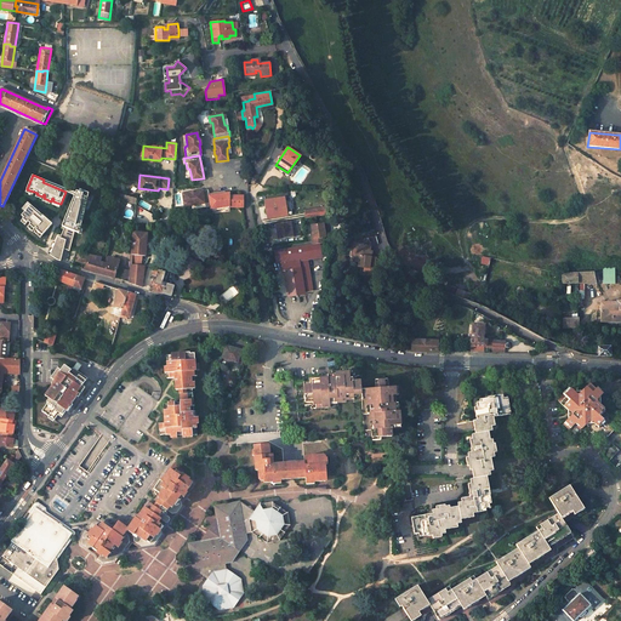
[(75,195),(75,193),(44,180),(43,182),(66,192),(75,195)]
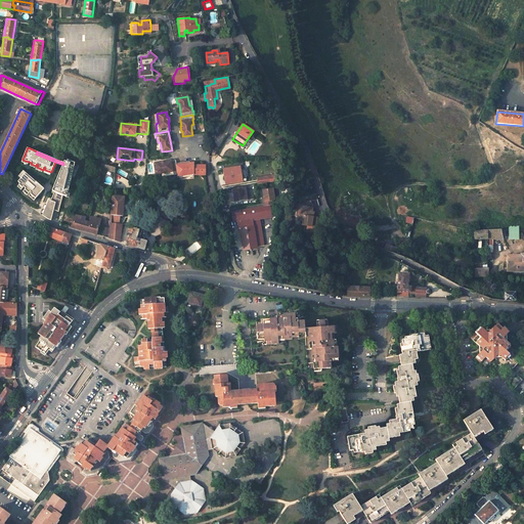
[(62,195),(67,197),(75,163),(68,160),(67,161),(58,182),(56,181),(52,190),(54,191),(50,201),(49,200),(42,215),(48,219),(49,219),(51,220),(54,210),(58,211),(62,195)]
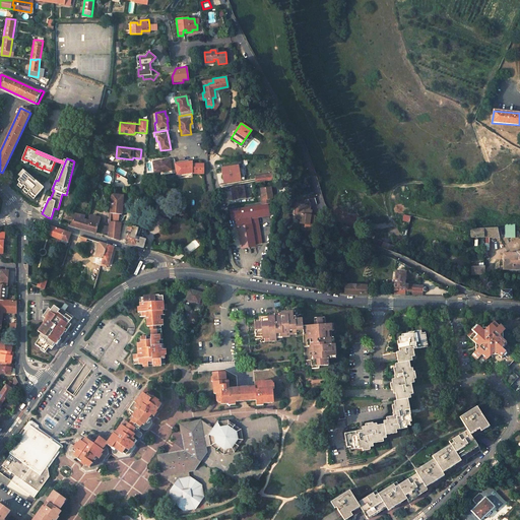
[(158,160),(152,161),(154,173),(160,172),(166,171),(166,174),(172,173),(176,173),(175,163),(174,159),(170,159),(170,158),(165,159),(158,160)]
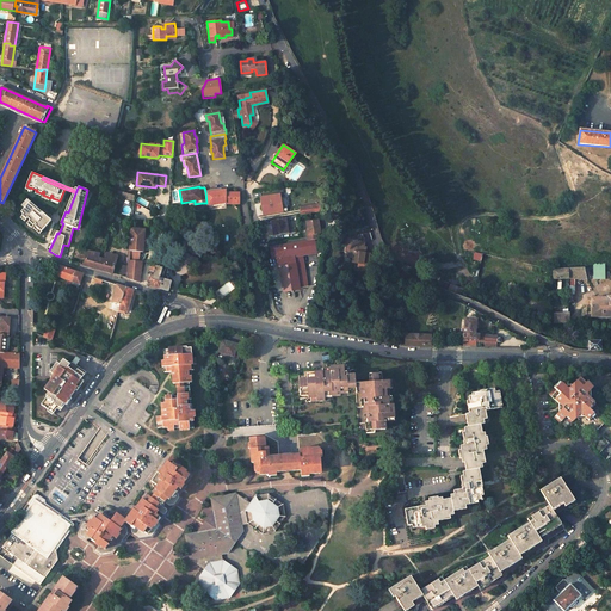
[(68,213),(78,187),(75,187),(74,190),(74,192),(66,211),(68,213)]
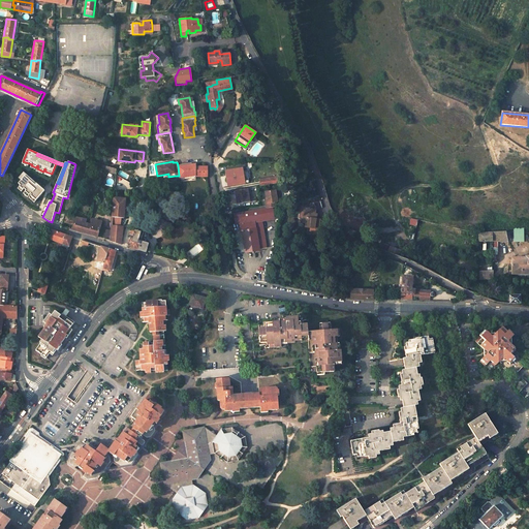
[(190,176),(195,176),(207,176),(207,175),(207,168),(207,166),(195,166),(195,164),(189,164),(186,163),(178,165),(179,176),(180,179),(190,178),(190,176)]
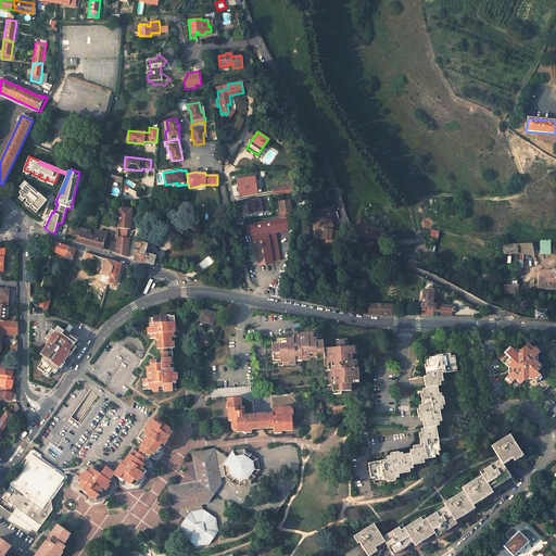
[(118,177),(104,173),(103,175),(111,177),(111,179),(112,179),(117,181),(118,179),(118,177)]
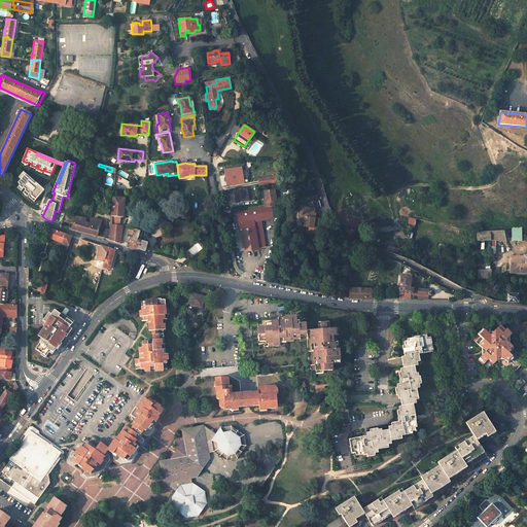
[(35,184),(36,183),(24,172),(19,177),(21,179),(25,175),(35,184)]
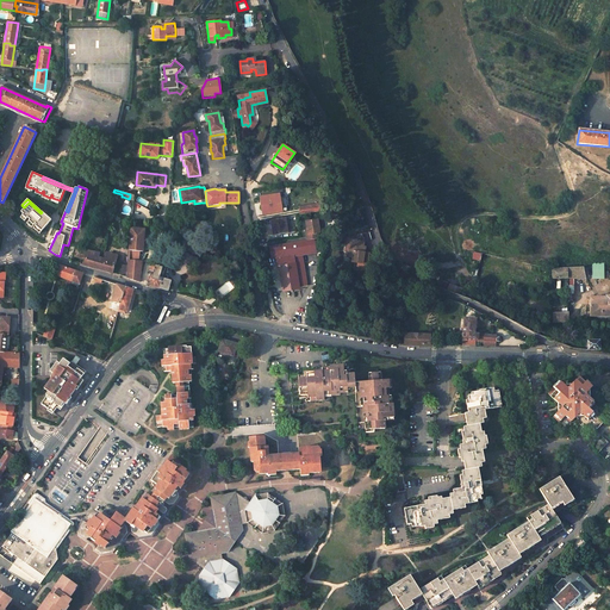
[(280,199),(261,201),(263,212),(272,211),(272,212),(282,211),(280,199)]
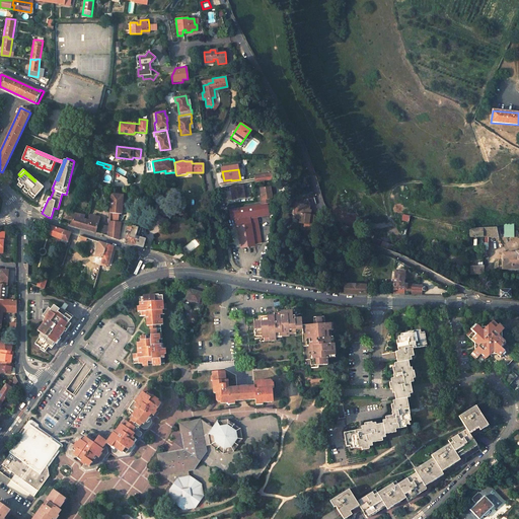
[(18,180),(20,181),(19,182),(22,186),(23,184),(25,187),(24,188),(28,192),(29,191),(30,192),(35,197),(44,187),(35,180),(34,181),(24,172),(20,176),(18,180)]
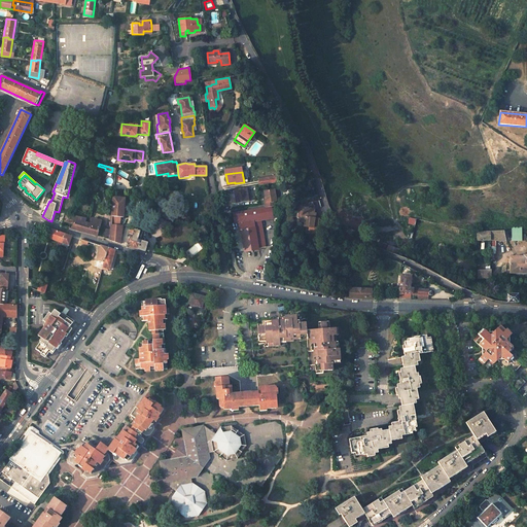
[(257,178),(258,185),(272,182),(271,176),(257,178)]
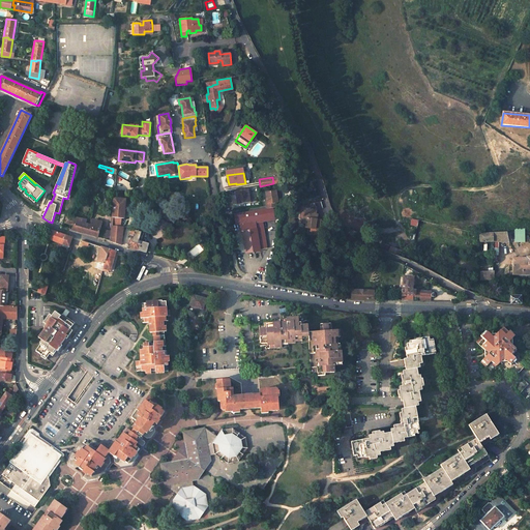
[(237,204),(249,202),(247,188),(235,190),(237,204)]
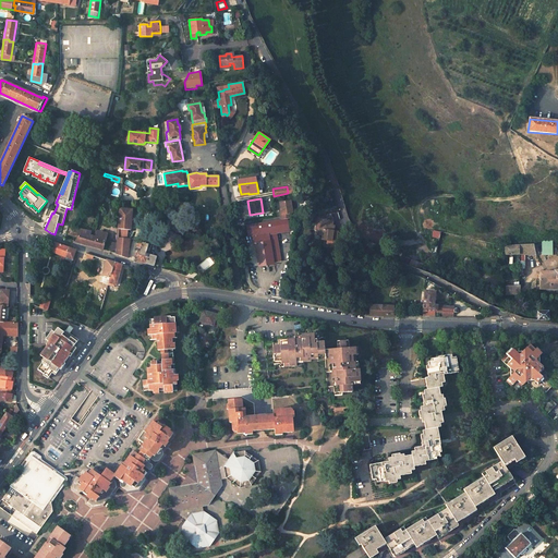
[(280,210),(281,215),(279,215),(280,220),(287,219),(291,218),(290,213),(292,213),(290,201),(279,202),(280,210)]
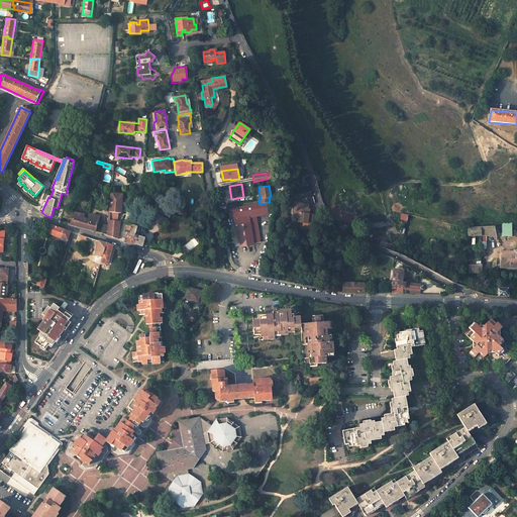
[(115,194),(111,193),(110,211),(109,218),(109,220),(117,221),(118,213),(121,213),(122,194),(118,194),(118,192),(115,192),(115,194)]
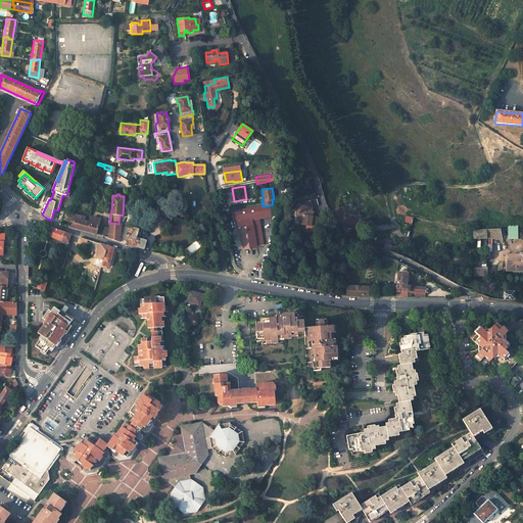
[(263,206),(231,211),(233,221),(238,221),(239,232),(241,241),(242,249),(256,246),(256,245),(264,245),(258,217),(271,215),(269,205),(263,206)]
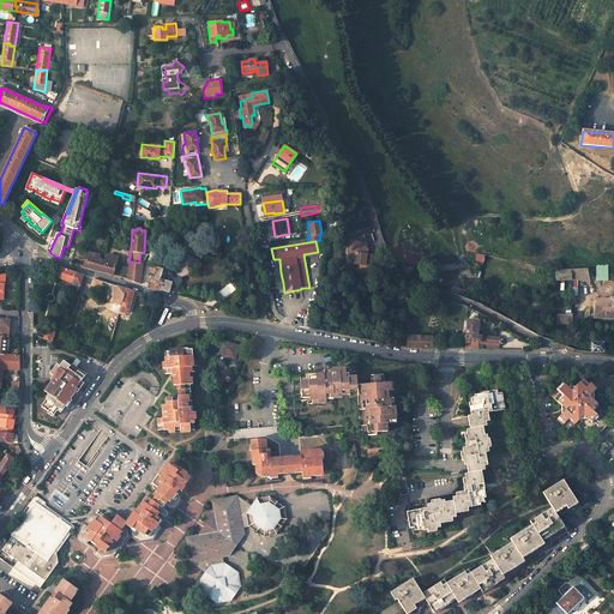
[(367,250),(365,250),(366,244),(349,241),(348,253),(351,259),(355,259),(356,252),(367,253),(367,250)]
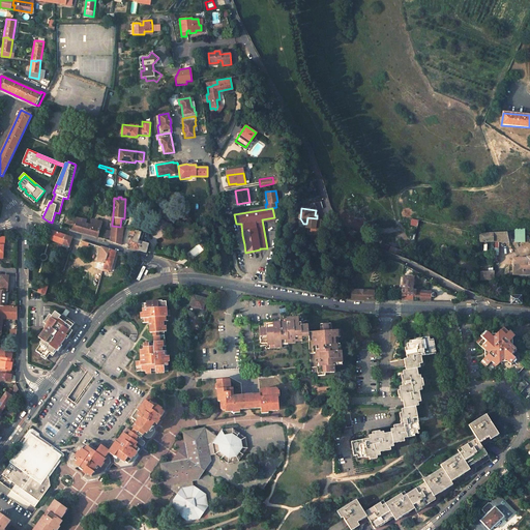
[(320,219),(317,218),(307,217),(306,224),(305,227),(315,229),(315,233),(319,233),(322,230),(320,225),(320,219)]
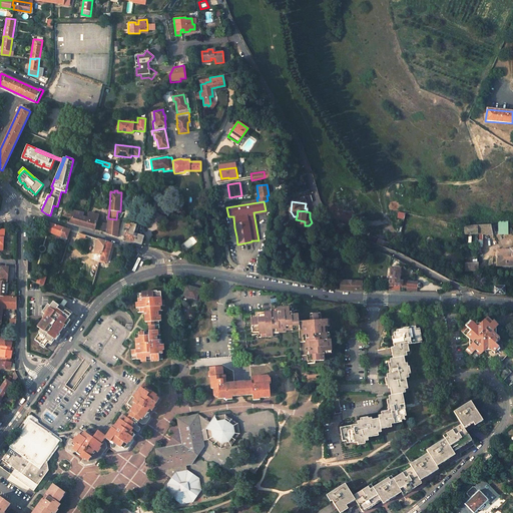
[(84,226),(87,217),(83,216),(83,214),(73,211),(70,222),(80,225),(84,226)]
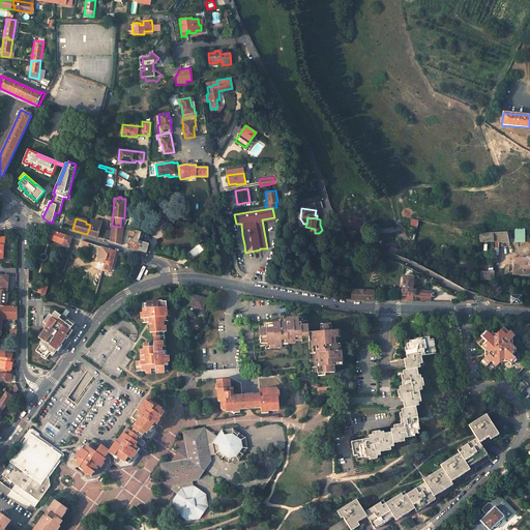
[(90,225),(87,234),(97,237),(102,222),(91,218),(90,225)]
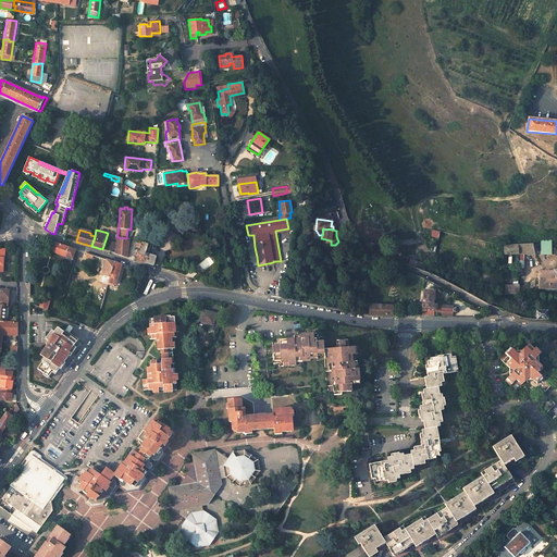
[(130,238),(126,238),(118,237),(118,244),(116,254),(116,255),(127,258),(130,238)]
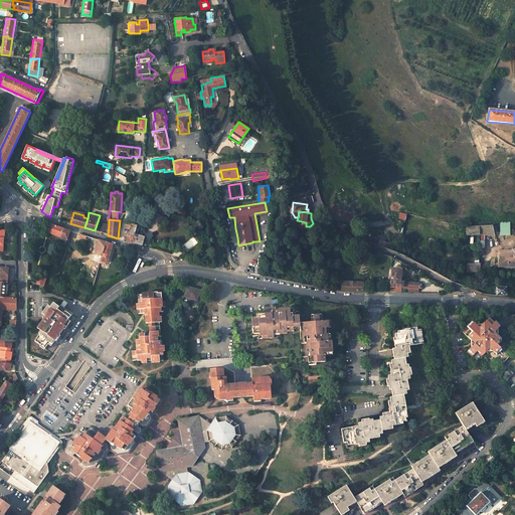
[(109,225),(102,222),(100,232),(108,234),(109,225)]
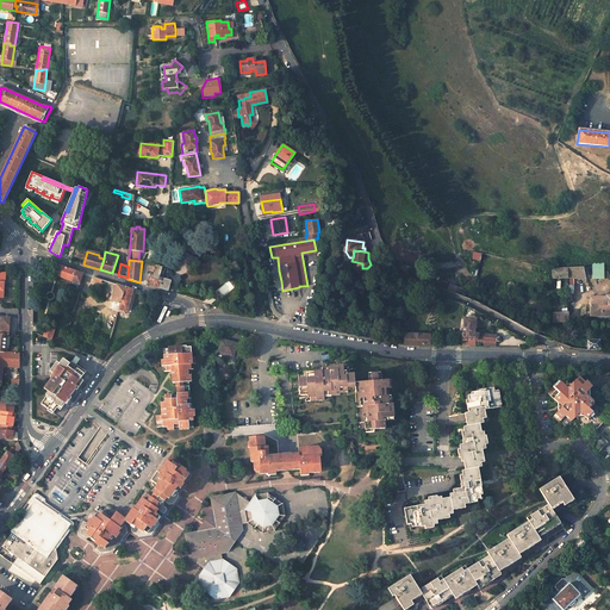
[(163,267),(151,263),(149,269),(154,272),(153,275),(149,274),(147,285),(168,291),(172,281),(162,278),(165,272),(162,271),(163,267)]
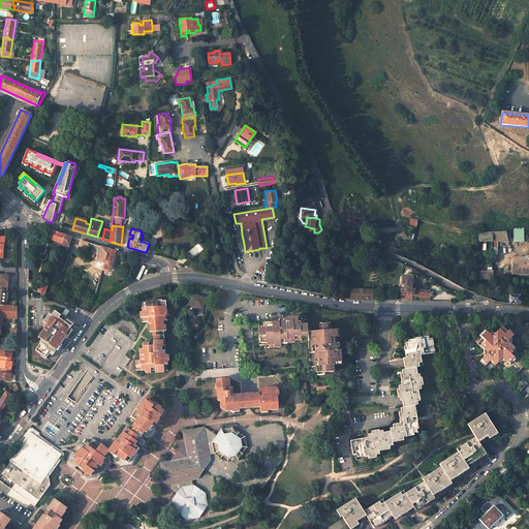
[(65,235),(52,229),(49,239),(59,242),(58,246),(57,251),(60,251),(62,246),(65,235)]
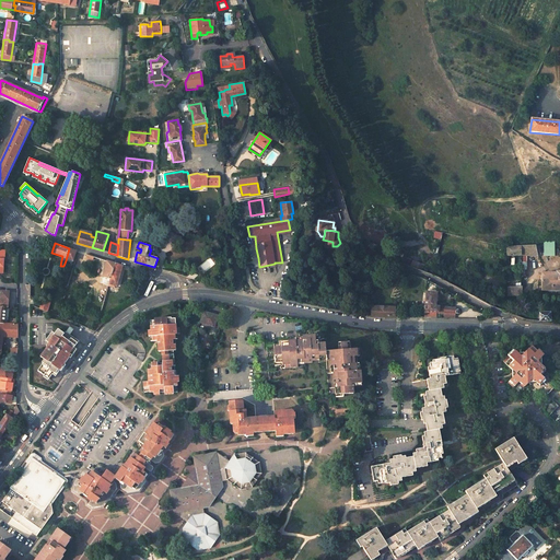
[(553,243),(545,244),(545,255),(553,255),(553,243)]
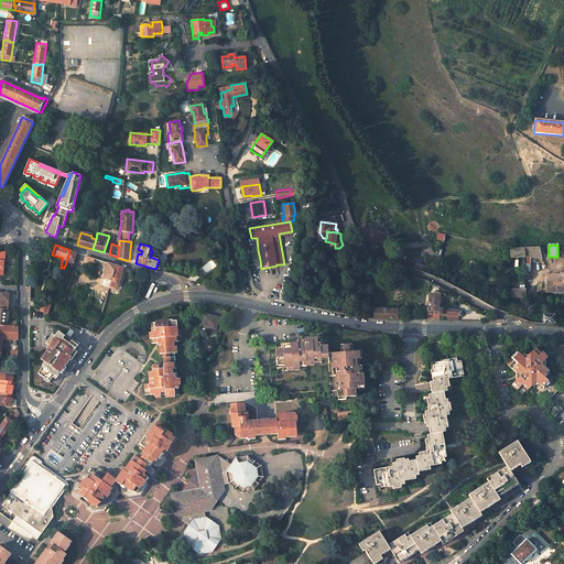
[(544,247),(510,248),(511,258),(524,257),(542,258),(541,253),(544,253),(544,247)]
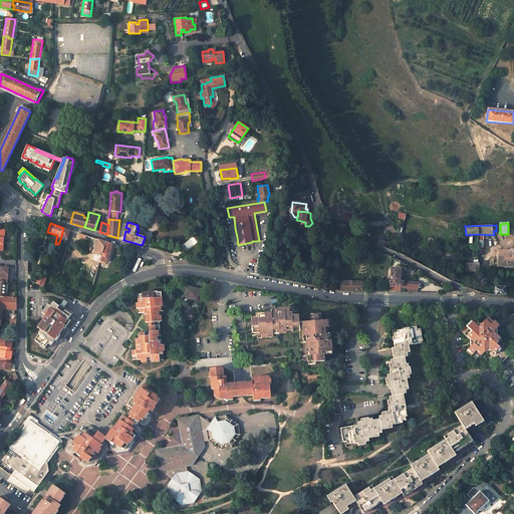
[(70,230),(63,228),(60,239),(65,241),(66,240),(70,230)]
